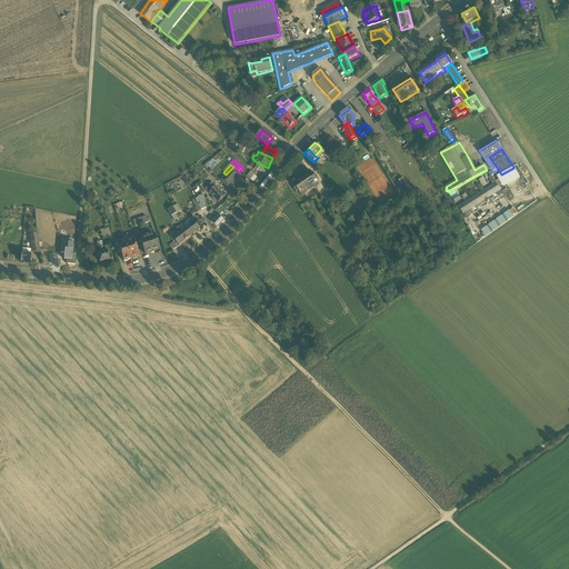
[(221,180),(228,188),(240,175),(232,168),(226,175),(221,180)]
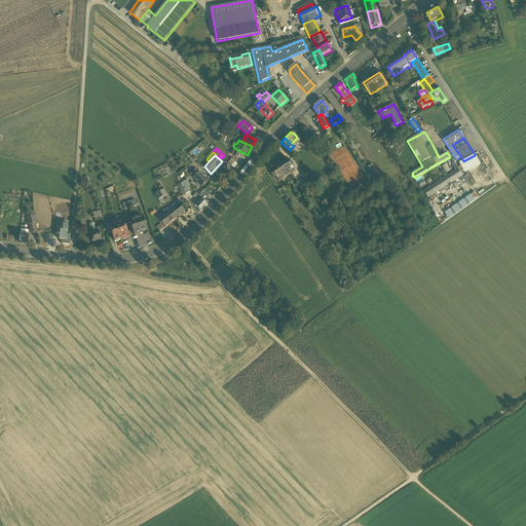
[(459,163),(465,175),(481,165),(475,155),(463,161),(459,163)]
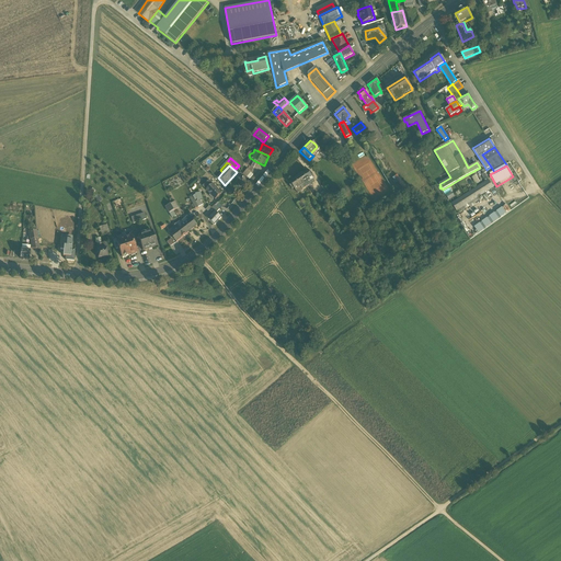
[(302,174),(298,176),(307,189),(310,186),(310,187),(313,185),(312,184),(315,182),(311,178),(313,176),(310,172),(309,173),(307,171),(305,172),(302,173),(302,174)]
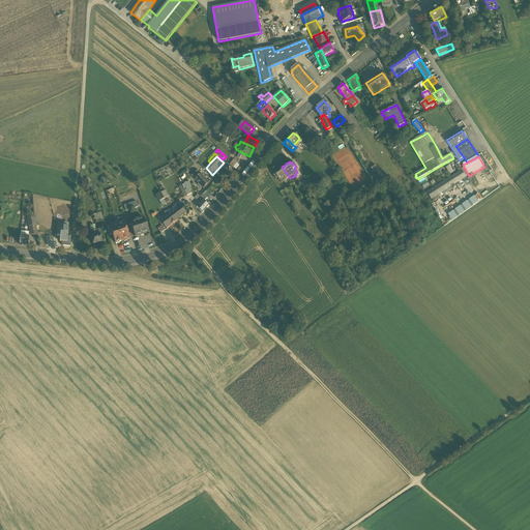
[(372,167),(380,178),(383,176),(374,165),(372,167)]
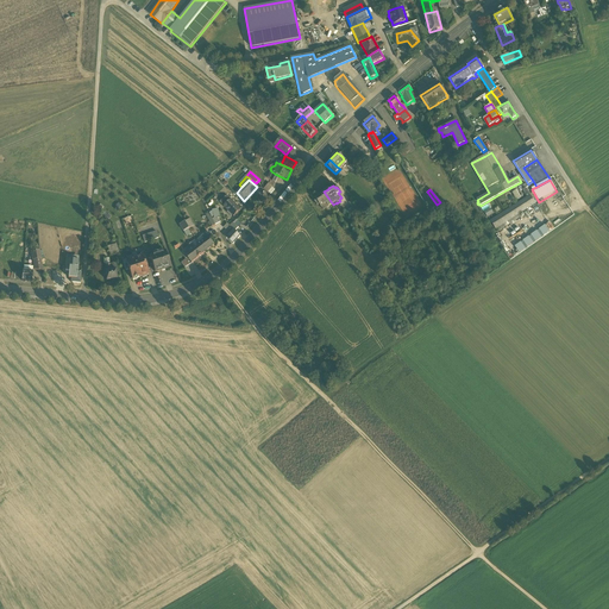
[(328,207),(333,205),(324,192),(320,195),(319,194),(316,196),(315,198),(316,201),(314,202),(316,206),(319,205),(324,211),(326,208),(327,209),(330,208),(328,207)]
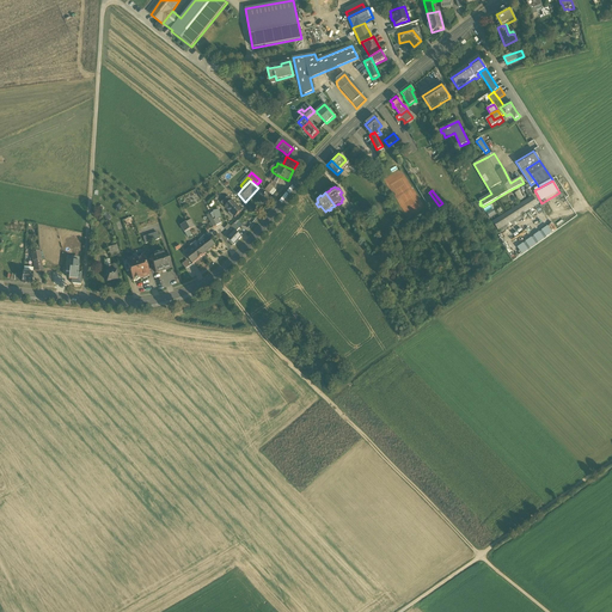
[(494,221),(499,230),(522,215),(526,213),(538,204),(533,197),(494,221)]
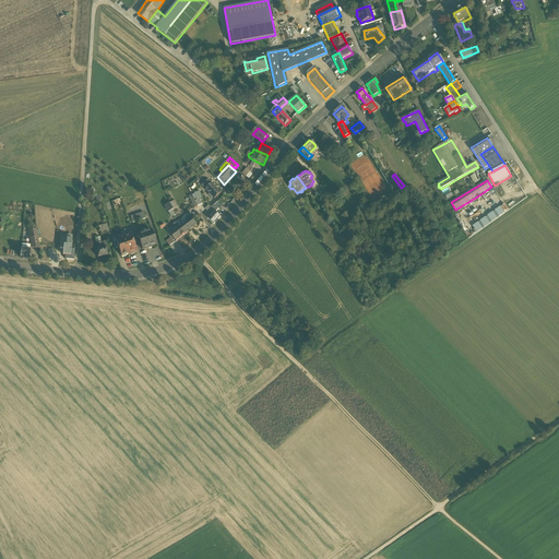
[(212,197),(215,199),(221,193),(212,183),(205,190),(211,195),(210,197),(211,198),(212,197)]
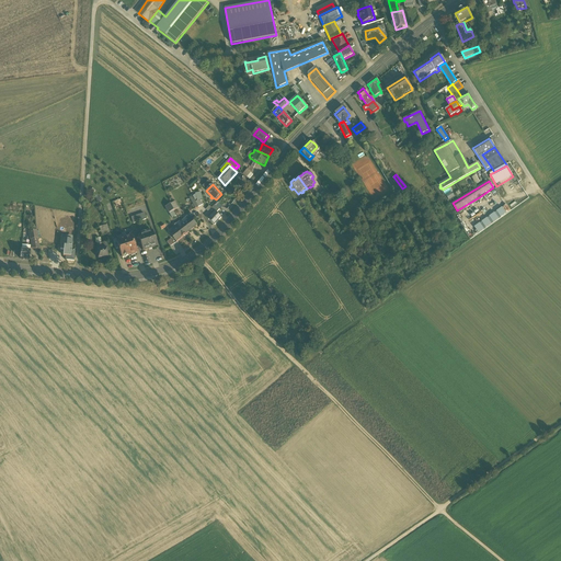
[(320,196),(323,202),(331,197),(328,191),(325,193),(320,196)]
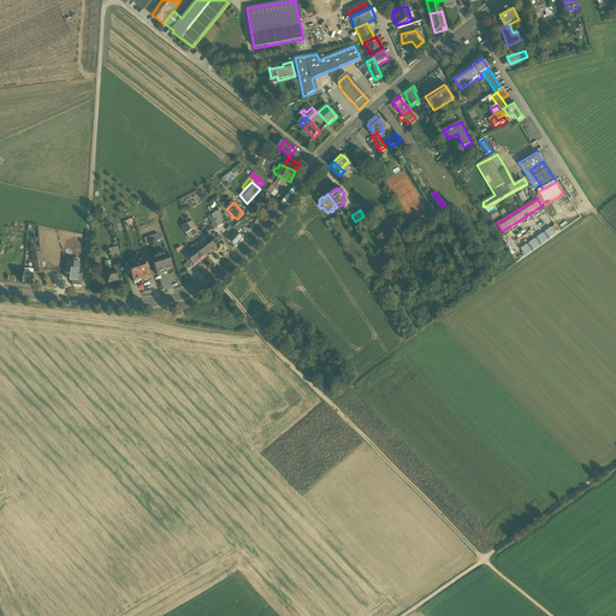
[(527,219),(526,217),(502,231),(503,235),(527,219)]
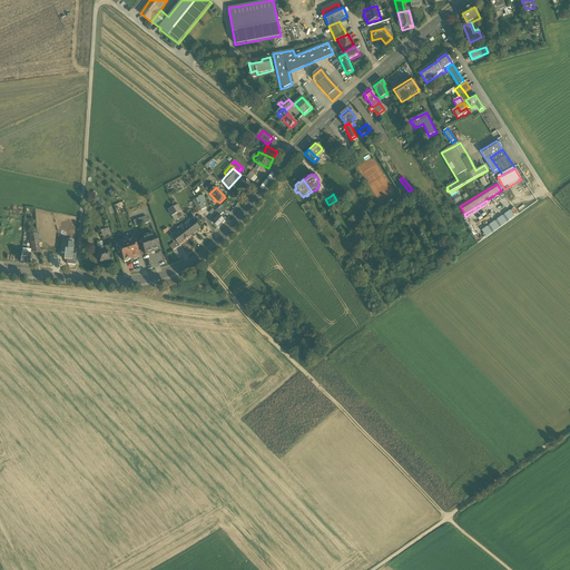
[(204,203),(199,206),(199,205),(196,207),(199,212),(202,210),(207,208),(204,203)]
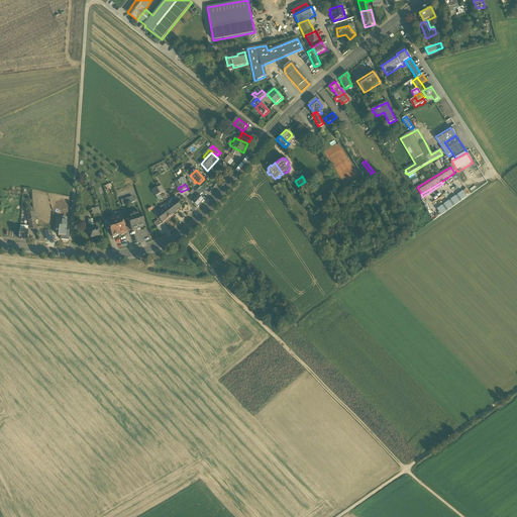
[(161,186),(158,188),(152,191),(156,197),(160,195),(161,194),(165,192),(161,186)]
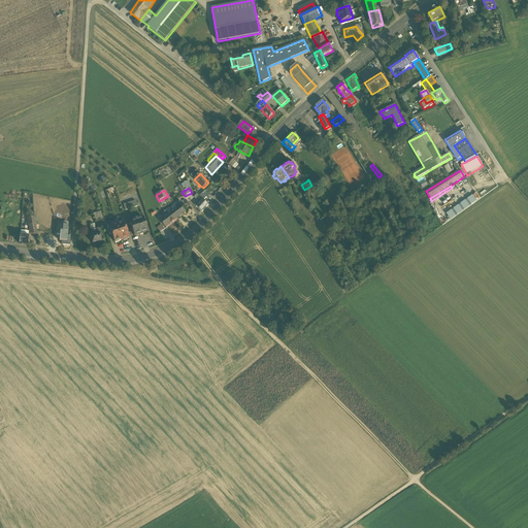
[(476,201),(472,195),(447,213),(450,220),(476,201)]
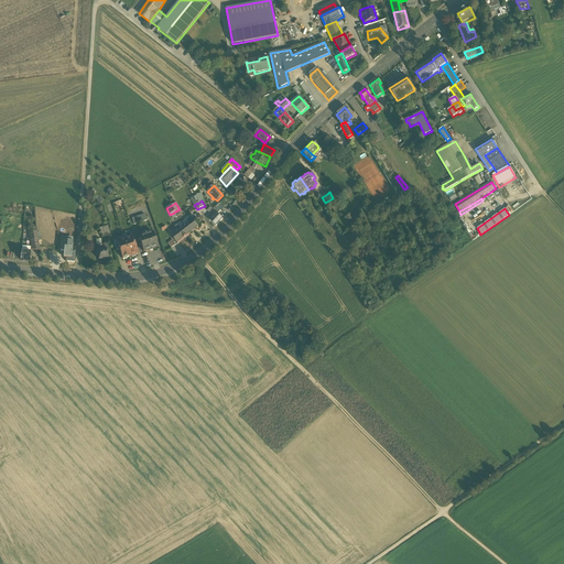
[(206,217),(216,226),(223,218),(218,215),(215,213),(213,209),(209,214),(206,217)]
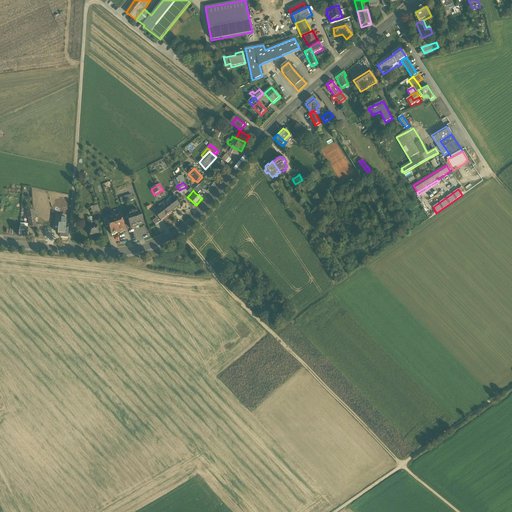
[(120,199),(122,204),(133,200),(131,195),(120,199)]
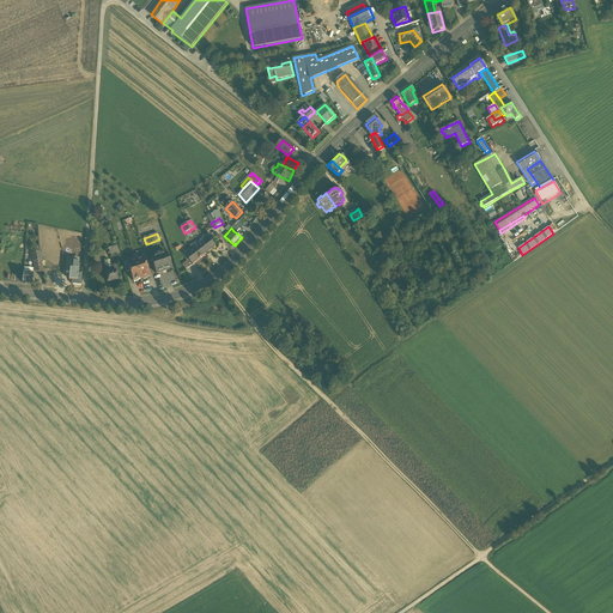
[(201,244),(199,247),(205,255),(216,247),(206,235),(202,238),(205,242),(201,244)]
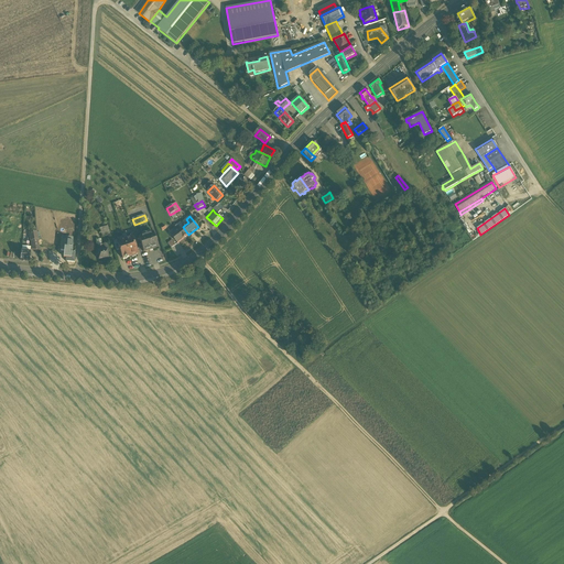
[(177,243),(188,235),(183,227),(180,229),(177,226),(175,227),(177,230),(172,236),(177,243)]
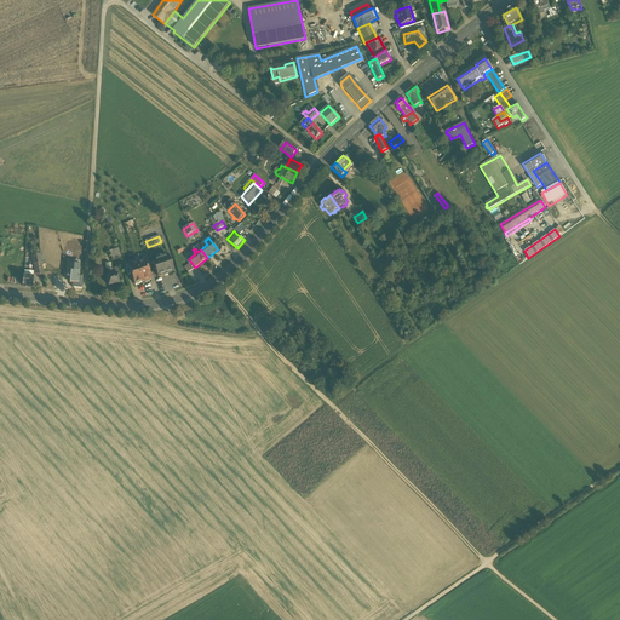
[(109,252),(112,262),(120,259),(118,250),(109,252)]
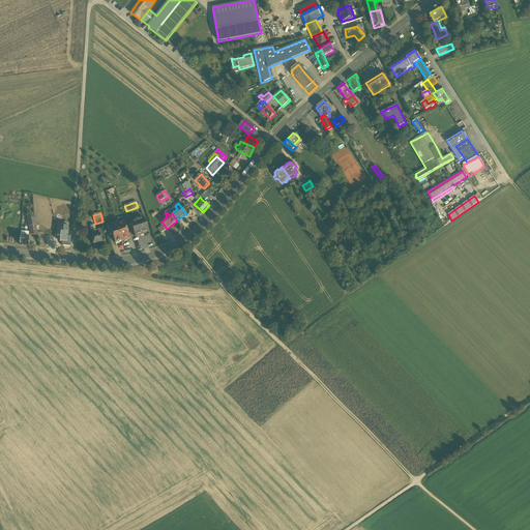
[(130,225),(135,237),(140,235),(141,236),(143,235),(143,234),(148,233),(144,219),(140,222),(140,218),(134,221),(135,223),(130,225)]
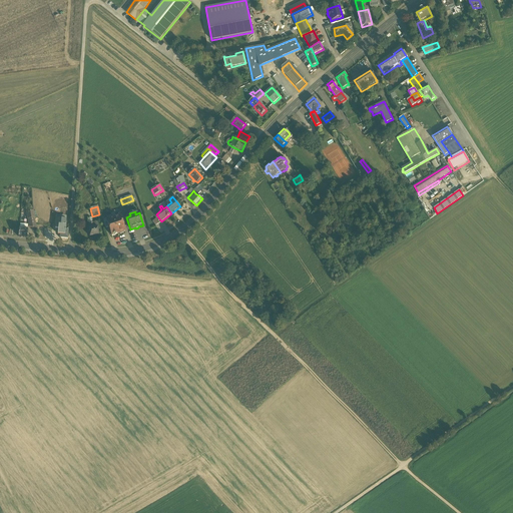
[(116,217),(113,218),(118,233),(125,231),(121,222),(119,216),(116,217)]
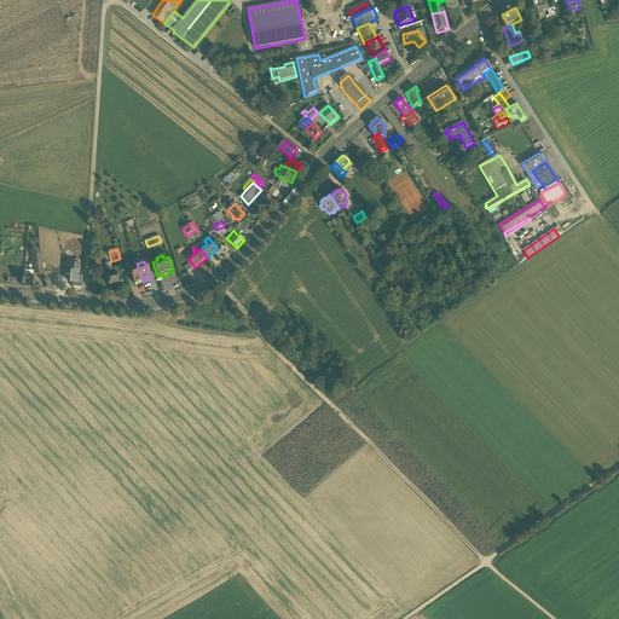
[(36,275),(44,276),(41,262),(34,265),(36,275)]
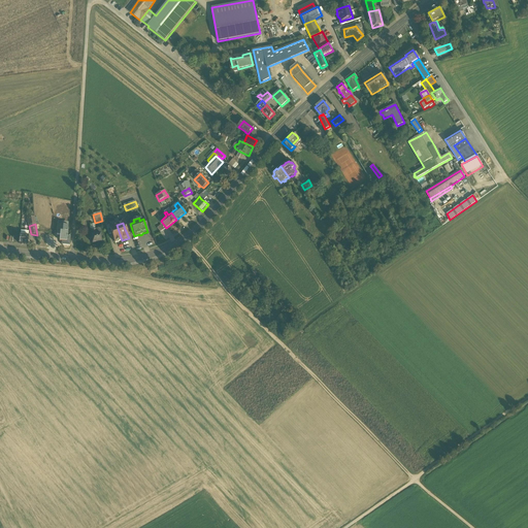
[(58,225),(57,235),(60,235),(59,241),(62,241),(67,242),(67,236),(68,226),(63,226),(58,225)]
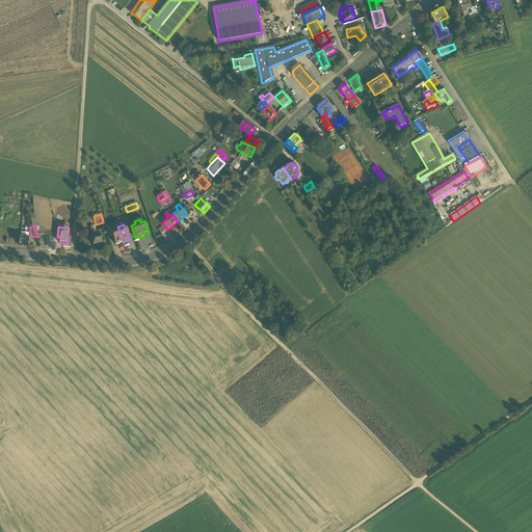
[(115,244),(123,242),(117,227),(110,229),(112,236),(113,237),(115,244)]
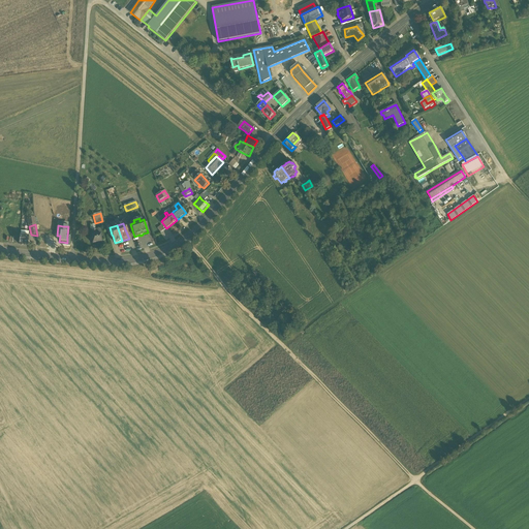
[(91,241),(92,244),(101,243),(99,229),(91,231),(91,237),(91,239),(91,241)]
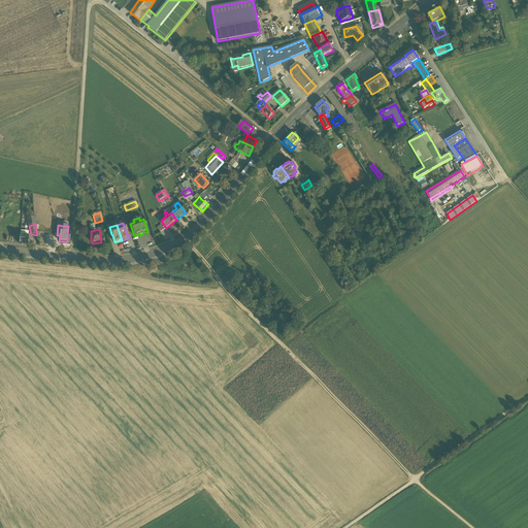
[(28,244),(28,236),(20,235),(20,243),(28,244)]
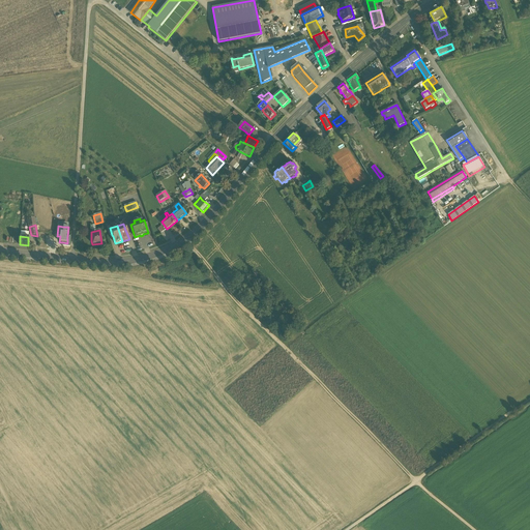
[(61,246),(70,246),(70,237),(67,237),(67,243),(62,242),(61,246)]
